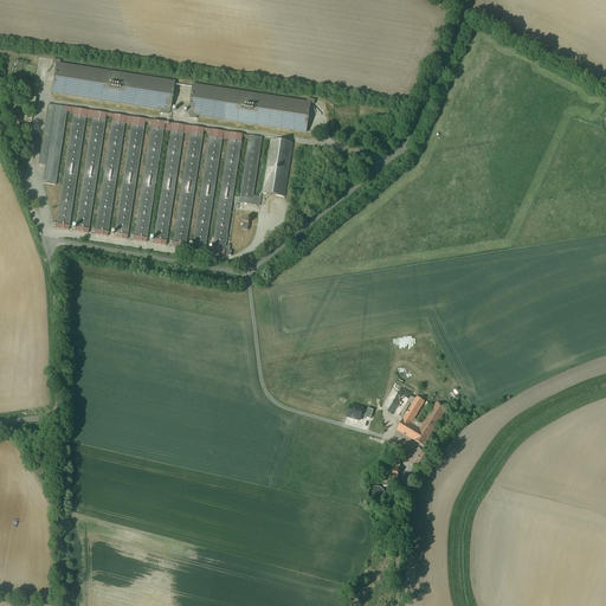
[(175,81),(57,63),(52,94),(171,111),(175,81)]
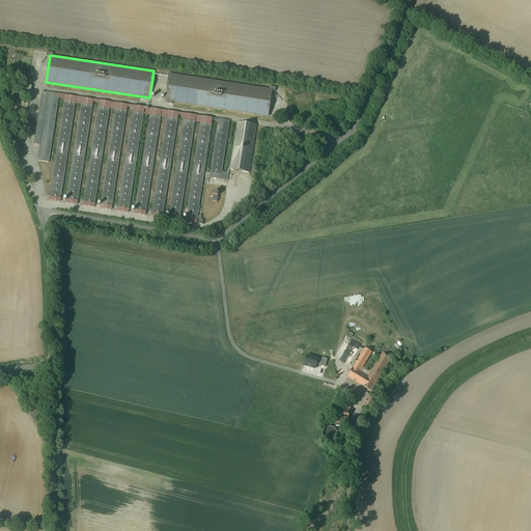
[(272,88),(167,73),(163,100),(267,116),(272,88)]
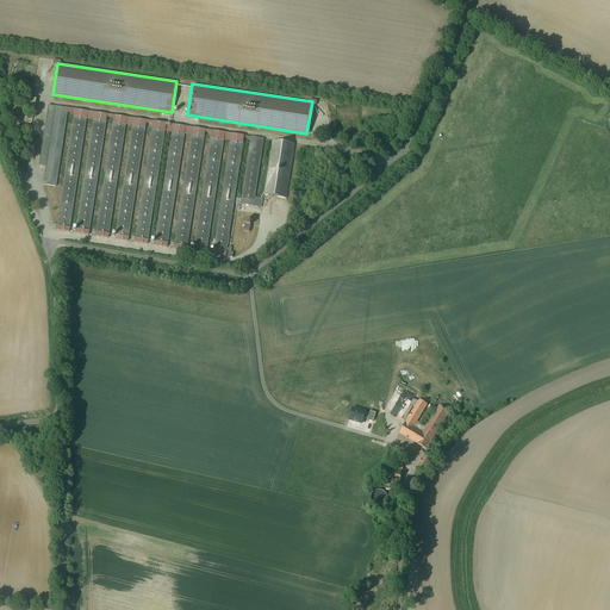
[(192,130),(174,248),(187,250),(205,132),(211,134),(193,251),(206,254),(224,136),(231,136),(213,255),(232,257),(234,253),(231,253),(231,249),(226,249),(243,138),(250,139),(242,199),(236,198),(236,203),(241,204),(254,206),(261,207),(262,199),(255,198),(263,138),(48,106),(38,166),(45,167),(43,185),(56,186),(57,175),(67,111),(74,112),(56,230),(69,232),(87,114),(94,116),(76,234),(88,235),(106,117),(113,118),(95,236),(109,238),(126,120),(134,122),(114,240),(128,241),(145,123),(153,124),(135,242),(147,244),(166,126),(173,128),(154,246),(167,248),(185,129),(192,130)]
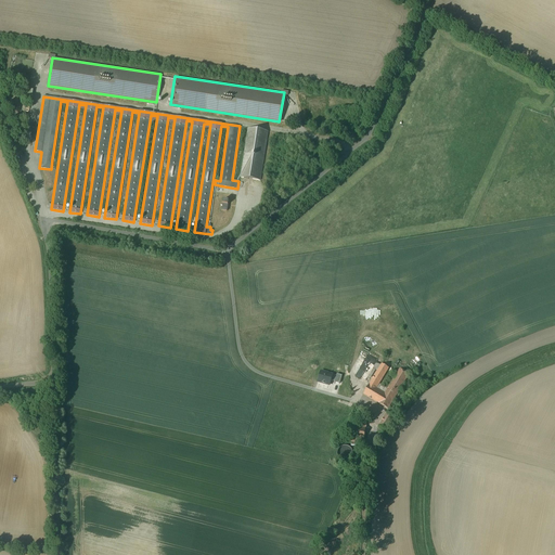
[(248,128),(241,178),(260,181),(268,131),(248,128)]
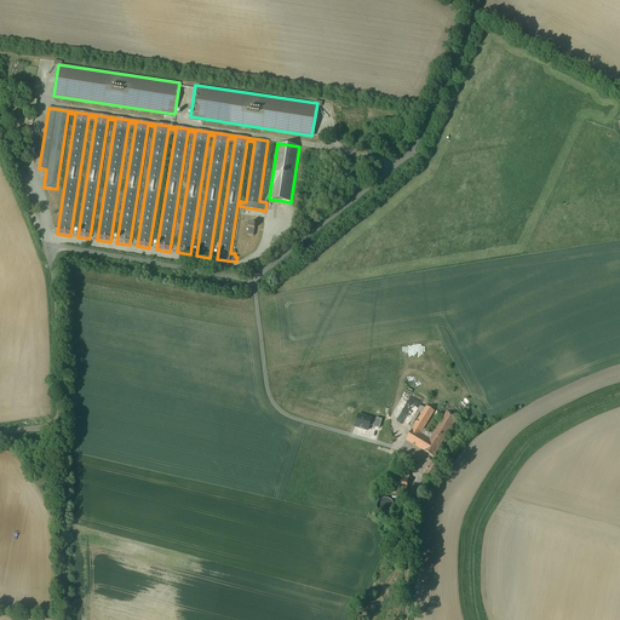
[(426,407),(412,430),(406,441),(423,451),(423,452),(434,457),(442,441),(432,435),(423,430),(434,412),(426,407)]
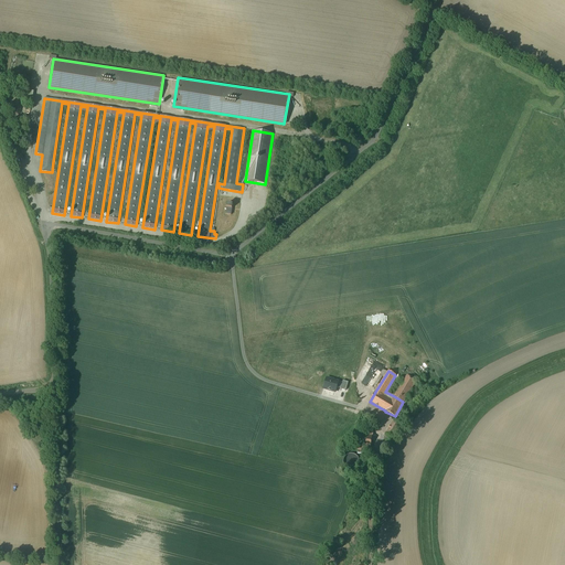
[(407,376),(394,396),(403,402),(407,395),(416,382),(407,376)]
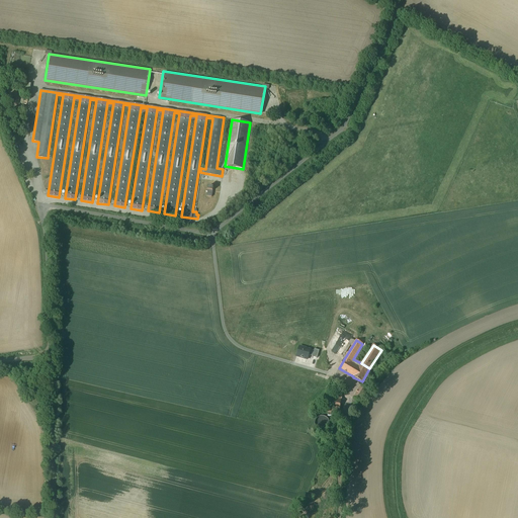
[(310,350),(306,348),(306,347),(300,346),(300,347),(299,347),(296,356),(308,359),(309,355),(312,356),(314,351),(310,350)]
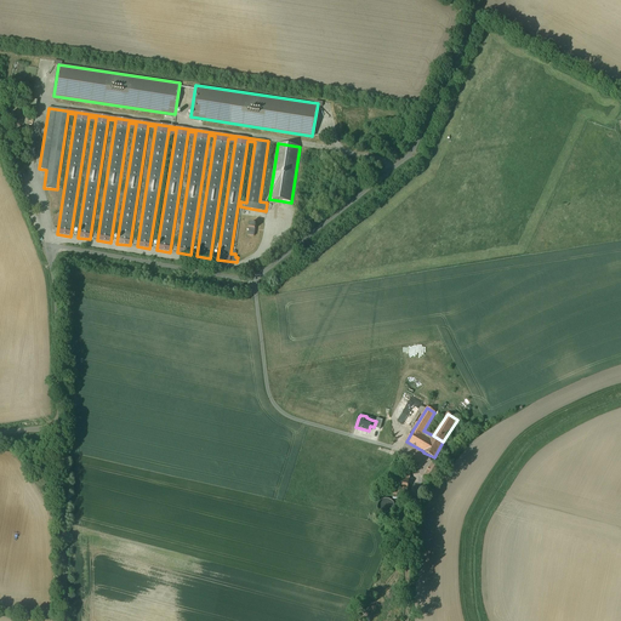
[(442,467),(433,462),(423,478),(432,483),(442,467)]
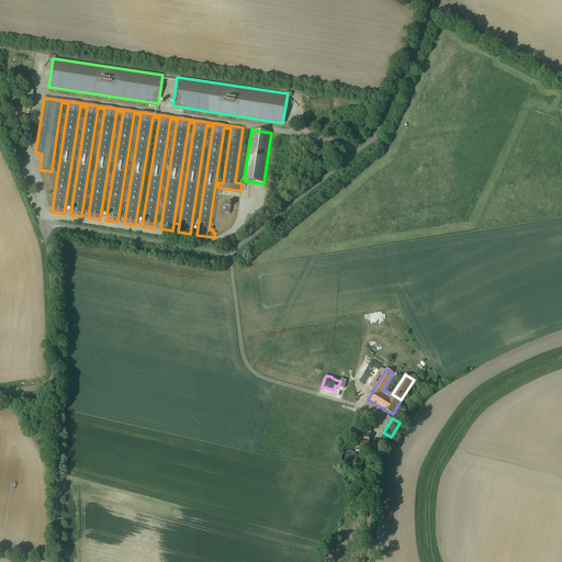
[(371,429),(358,427),(355,447),(368,449),(371,429)]
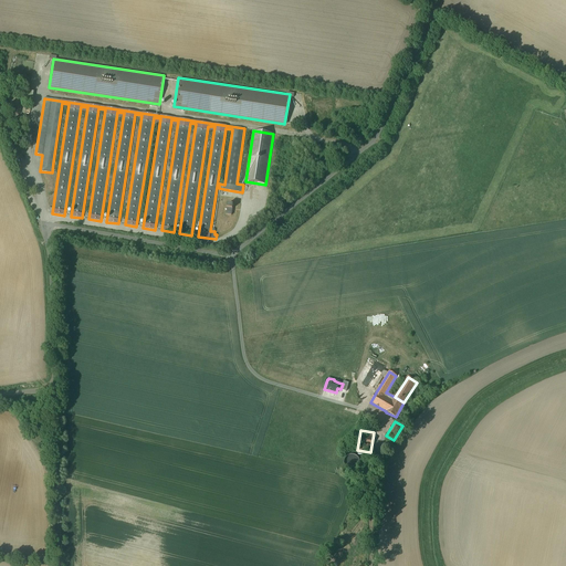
[(353,454),(352,454),(350,454),(349,456),(348,456),(347,457),(346,457),(346,458),(345,459),(344,460),(344,461),(344,462),(344,463),(344,464),(344,465),(345,467),(346,468),(347,469),(348,470),(349,470),(352,471),(353,471),(354,471),(354,470),(355,470),(356,470),(357,469),(358,468),(358,467),(359,465),(359,464),(359,463),(359,462),(359,461),(359,460),(358,459),(357,458),(357,457),(356,457),(355,456),(354,456),(353,454)]
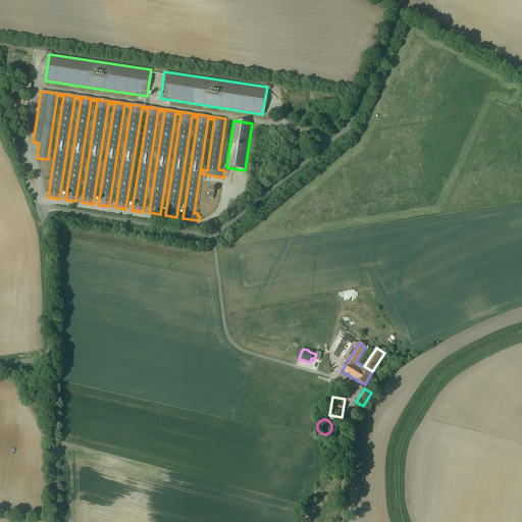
All buildings are outlined.
